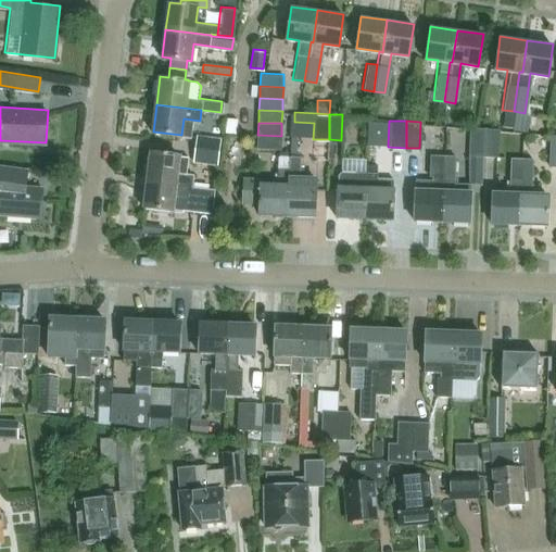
[(468,127),(467,154),(481,155),(483,155),(484,127),(468,127)]
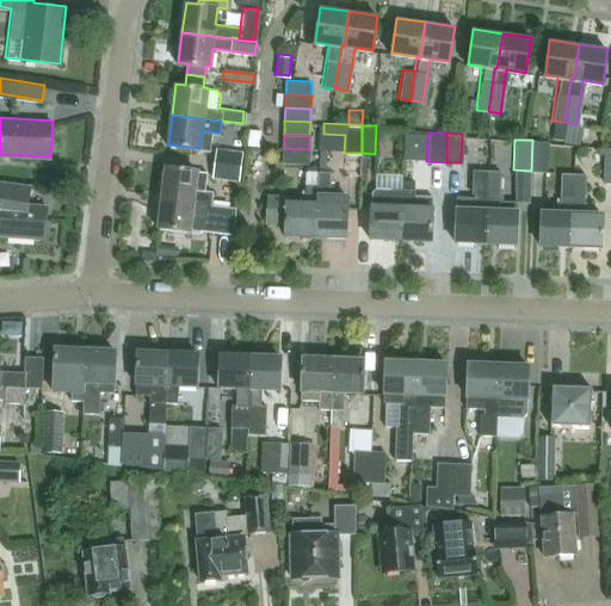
[(532,140),(531,171),(545,171),(547,141),(532,140)]
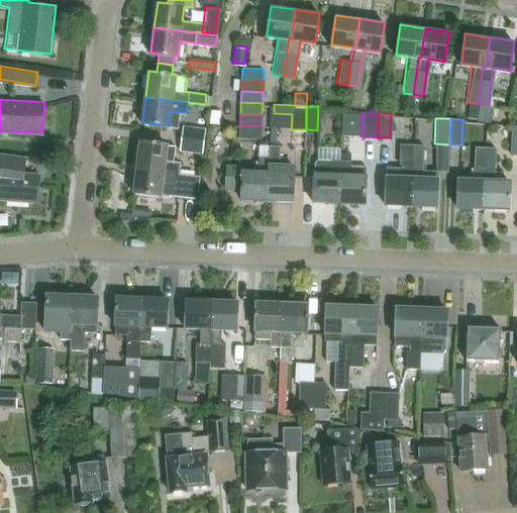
[(179,136),(202,139),(204,126),(181,123),(179,136)]
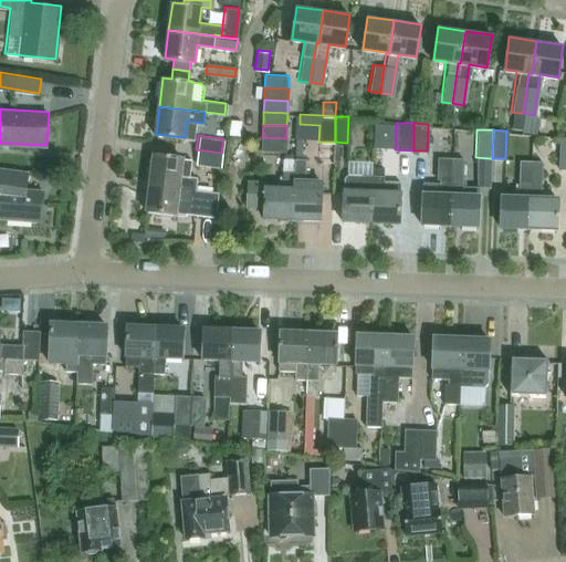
[(286,151),(286,138),(262,137),(262,149),(286,151)]
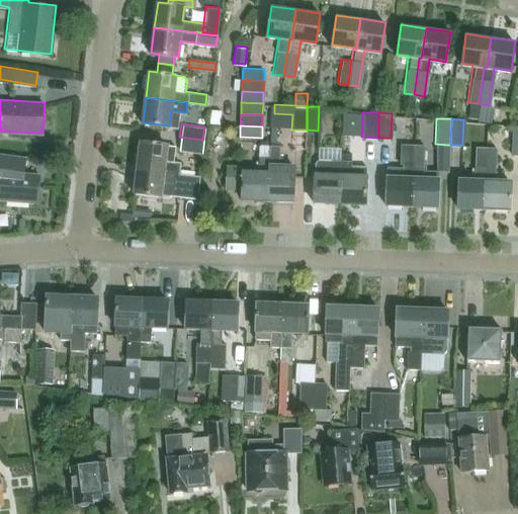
[(200,152),(202,140),(179,137),(178,149),(200,152)]
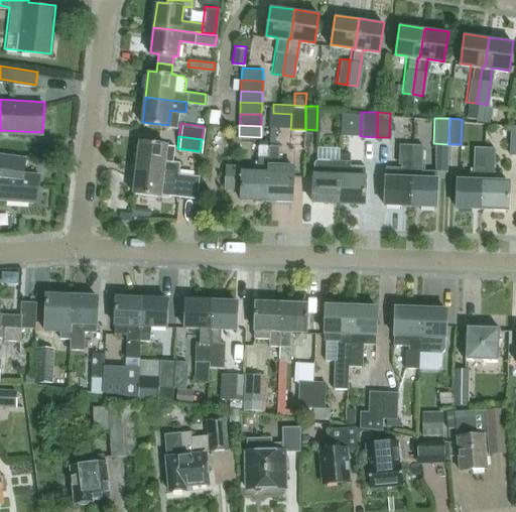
[(136,165),(178,171),(179,160),(173,160),(174,144),(140,140),(136,165)]
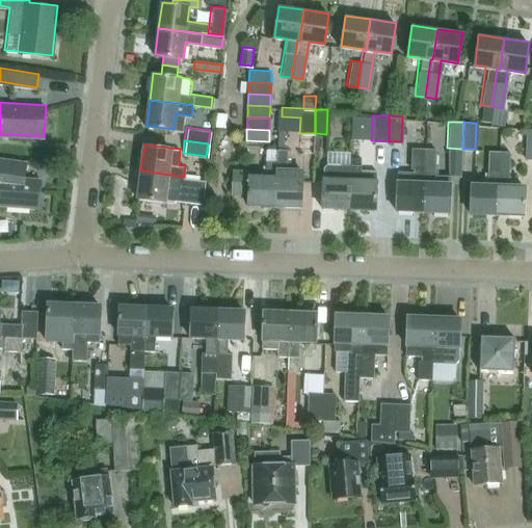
[(365,157),(365,146),(352,146),(352,157),(365,157)]
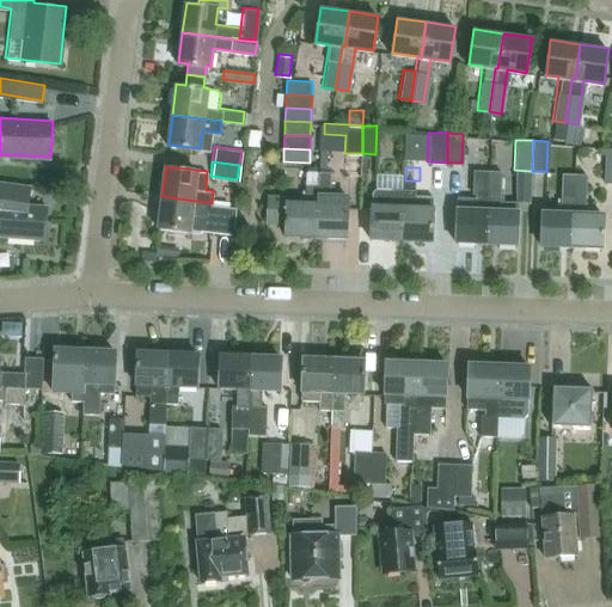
[(487,241),(489,170),(473,169),(473,191),(476,191),(476,196),(458,196),(456,240),(487,241)]
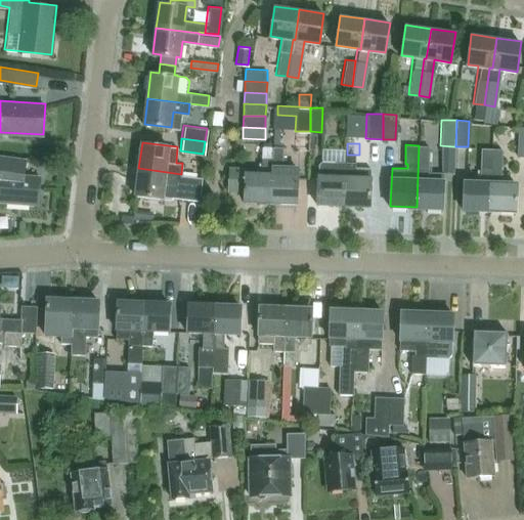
[(272,146),(262,145),(262,158),(261,174),(247,173),(247,169),(230,168),(229,188),(245,189),(244,201),(270,202),(272,146)]
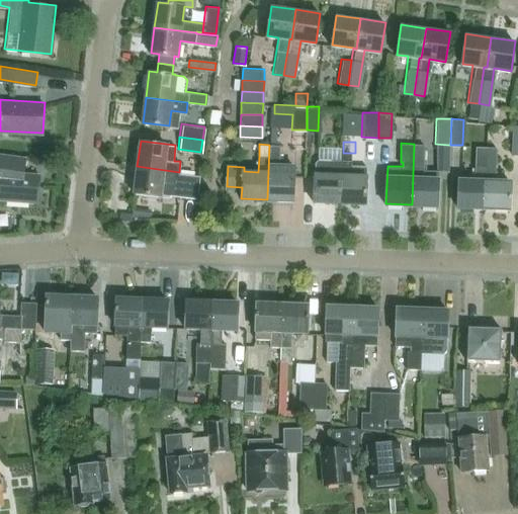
[(414,144),(412,204),(437,205),(439,178),(439,170),(434,170),(423,169),(424,144),(414,144)]
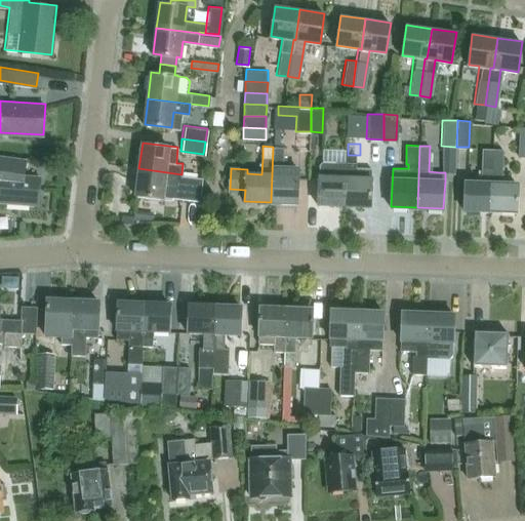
[(298,168),(283,167),(284,147),(273,147),(271,202),(297,203),(298,168)]
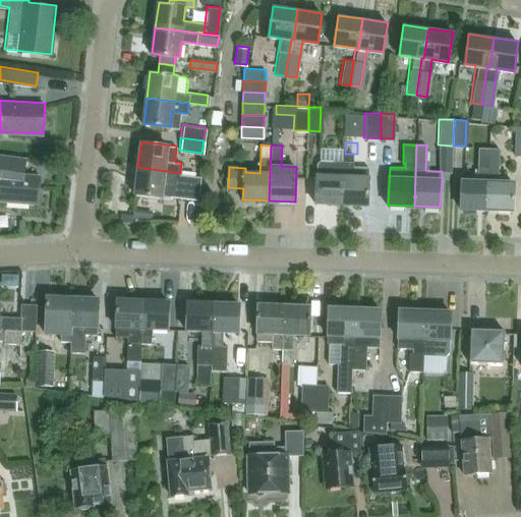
[(486,209),(489,147),(478,147),(477,181),(462,180),(460,208),(486,209)]
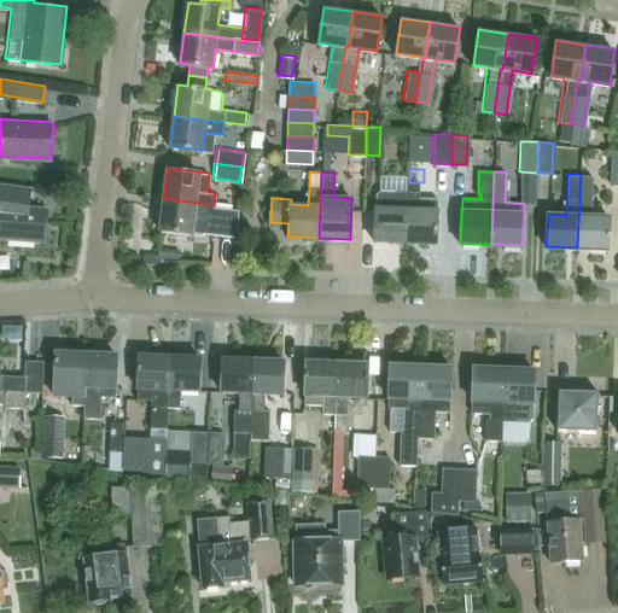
[(590,215),(592,197),(593,174),(581,174),(577,247),(608,247),(610,216),(590,215)]
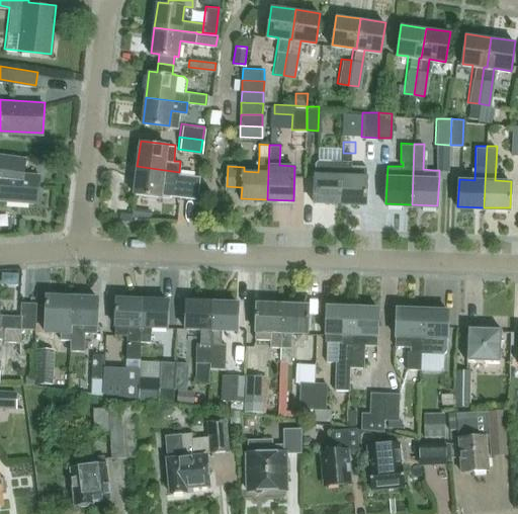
[(39,173),(24,172),(25,156),(0,152),(0,198),(37,201),(39,173)]
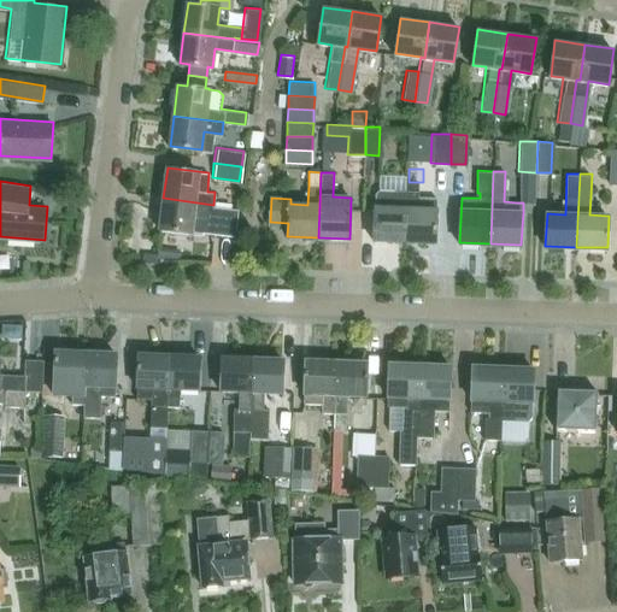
[(406,189),(394,189),(378,188),(375,192),(374,239),(405,240),(406,189)]
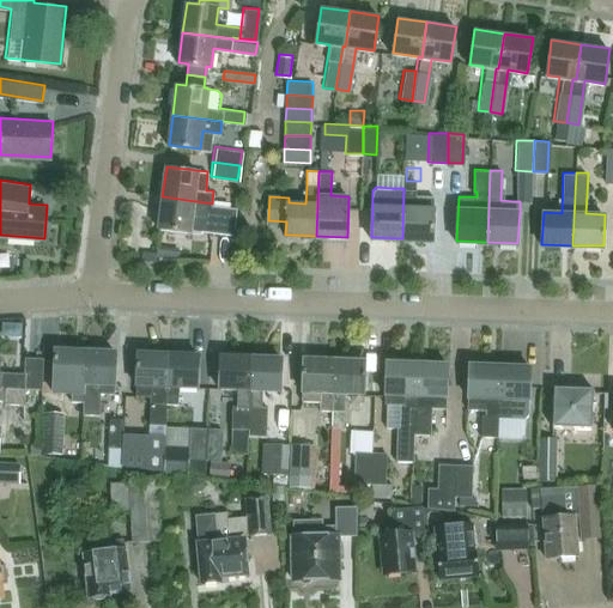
[(416,195),(416,189),(404,188),(402,238),(432,239),(435,195),(416,195)]
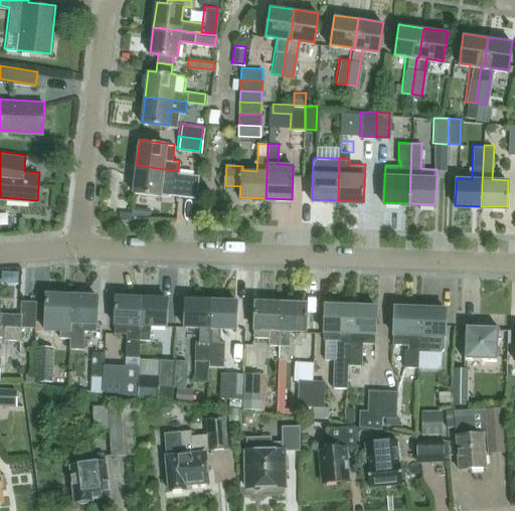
[(178,172),(178,171),(136,165),(133,191),(169,195),(169,193),(196,196),(198,174),(178,172)]
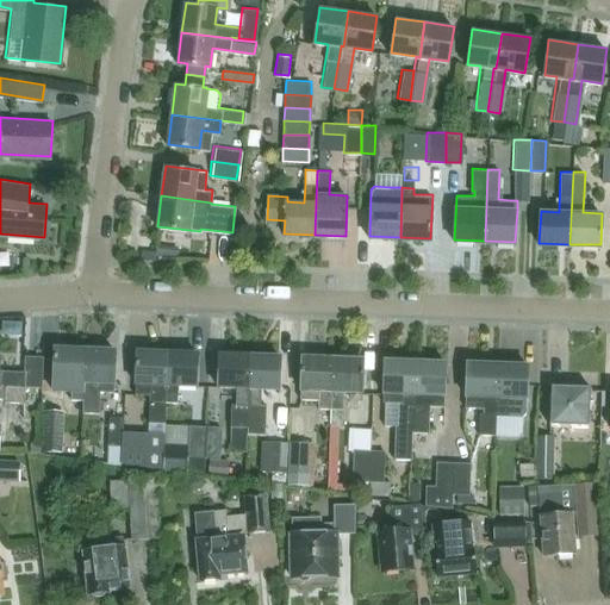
[(178,244),(156,242),(155,254),(176,256),(178,244)]
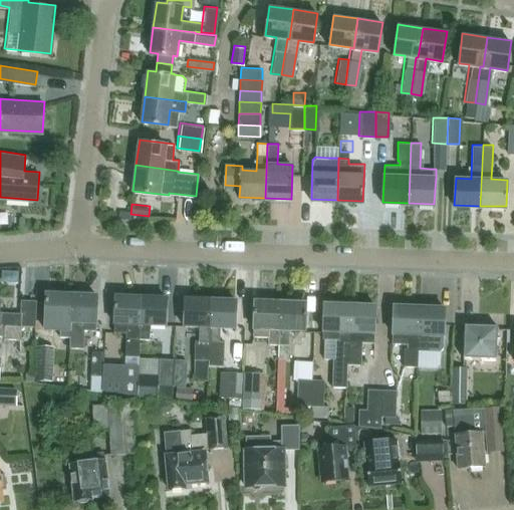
[(70,335),(71,293),(45,292),(44,319),(45,319),(44,327),(60,327),(59,335),(68,335),(70,335)]
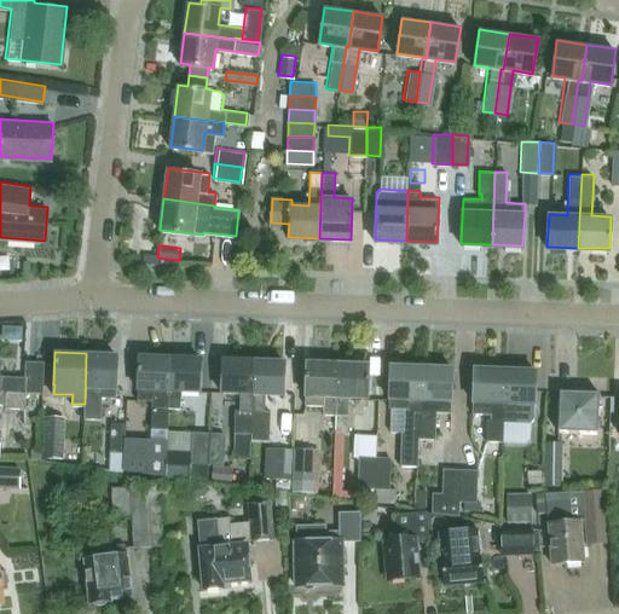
[(115,397),(117,354),(86,353),(85,404),(82,404),(81,417),(99,418),(99,395),(115,397)]
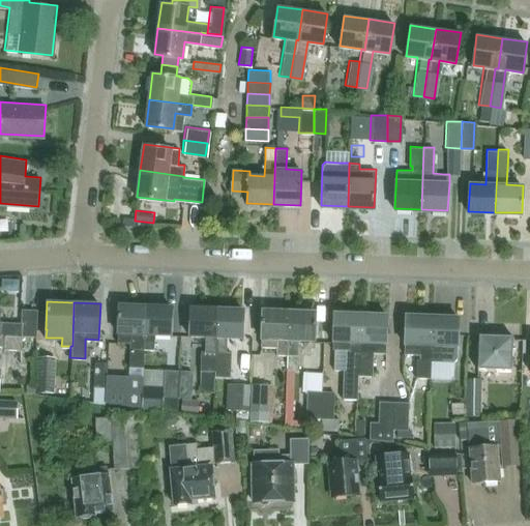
[(144,349),(145,305),(119,304),(118,341),(134,341),(134,347),(130,347),(129,364),(144,366),(145,348),(144,349)]
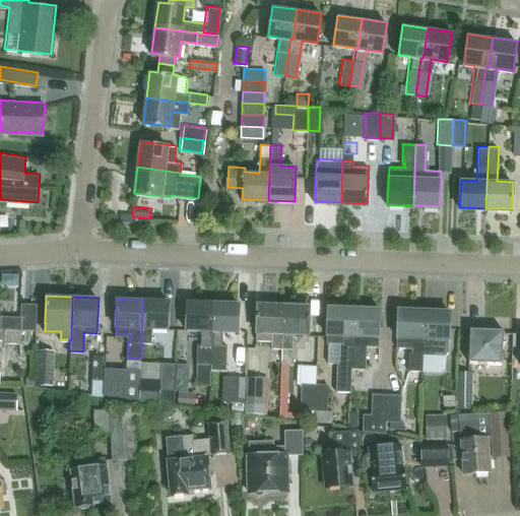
[(168,327),(169,301),(142,300),(141,342),(142,341),(151,342),(152,327),(168,327)]
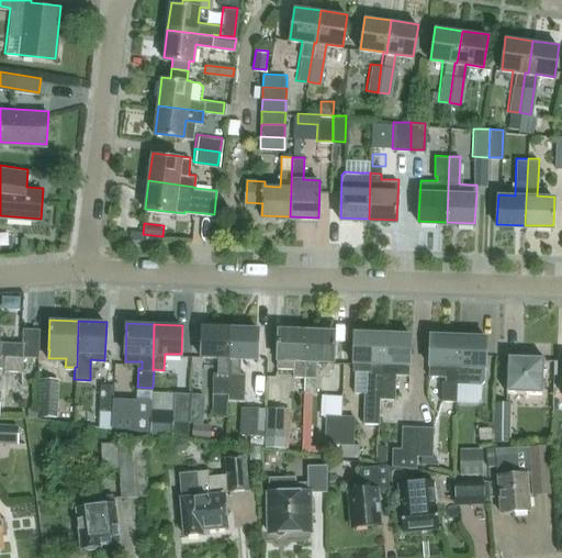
[(228,372),(229,326),(202,325),(201,355),(218,355),(217,371),(213,371),(212,392),(227,392),(228,372)]
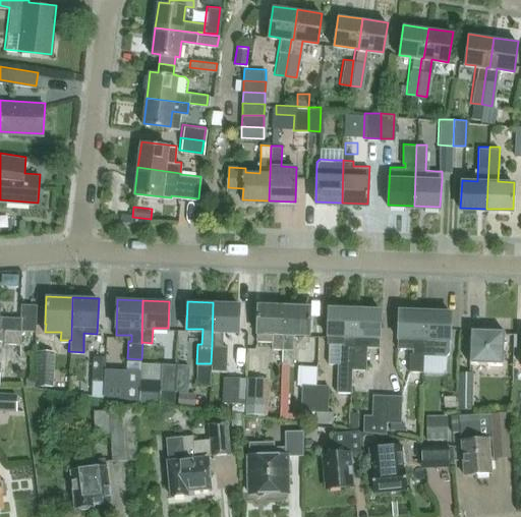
[(226,369),(227,344),(222,344),(223,330),(238,331),(239,303),(213,302),(212,345),(211,363),(211,368),(226,369)]
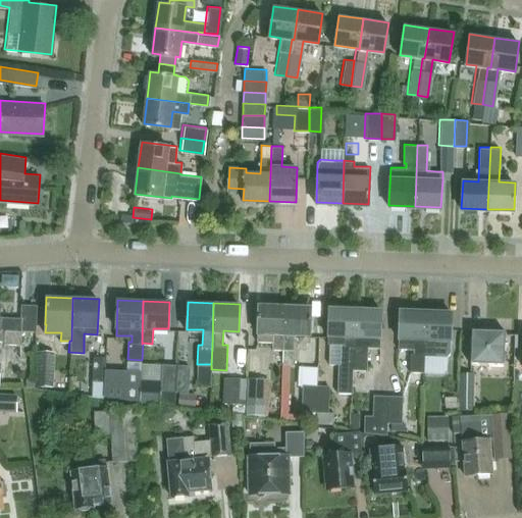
[(0,328),(21,330),(21,329),(35,329),(37,304),(21,304),(21,317),(0,315),(0,328)]
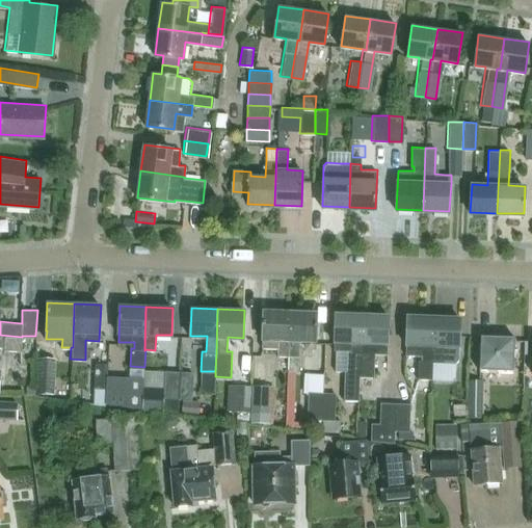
[(289,355),(290,312),(263,311),(262,347),(278,347),(277,354),(289,355)]
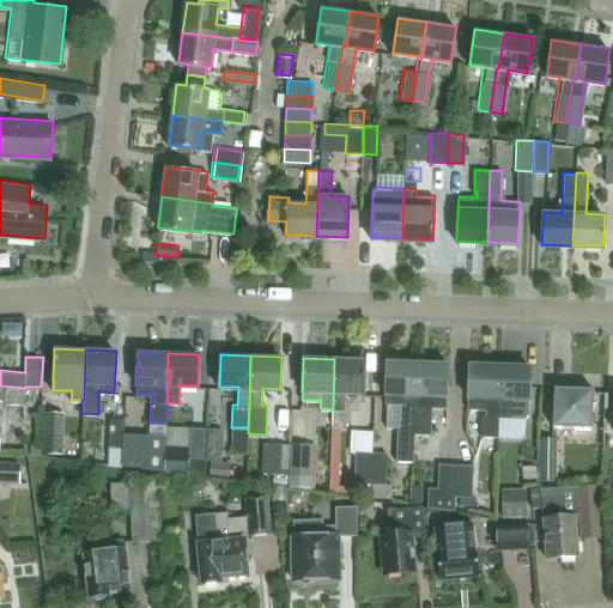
[(364,391),(365,360),(334,359),(333,409),(345,409),(345,391),(364,391)]
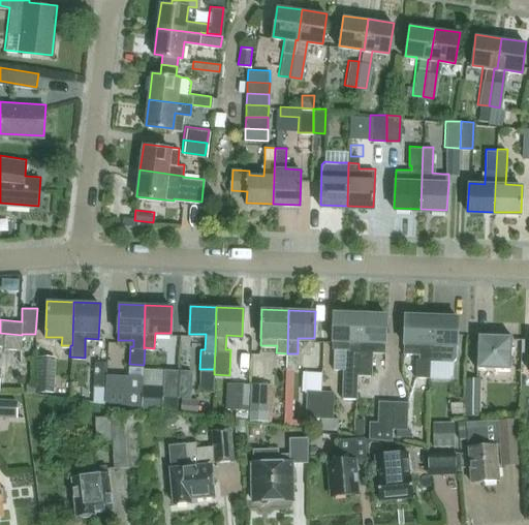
[(358,373),(360,312),(333,311),(332,347),(345,348),(345,368),(343,368),(342,397),(356,397),(358,373)]
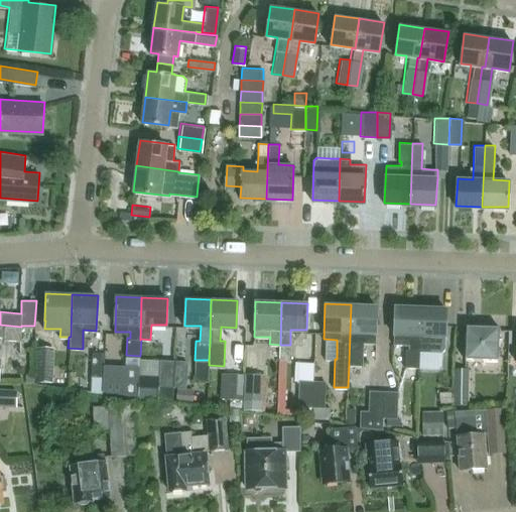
[(375,343),(377,305),(351,304),(349,364),(362,365),(363,347),(360,347),(360,342),(375,343)]
